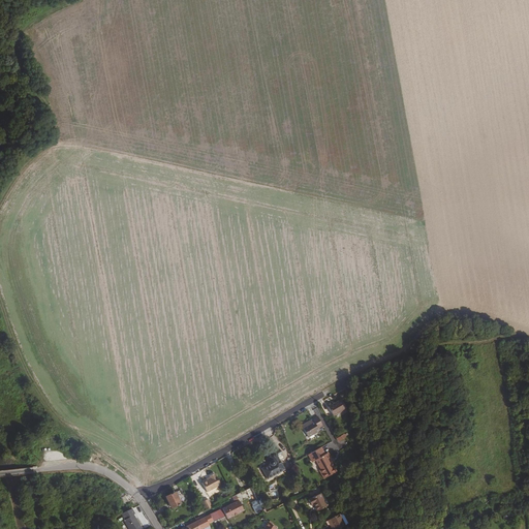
[(346,409),(341,400),(329,407),(334,416),(346,409)]
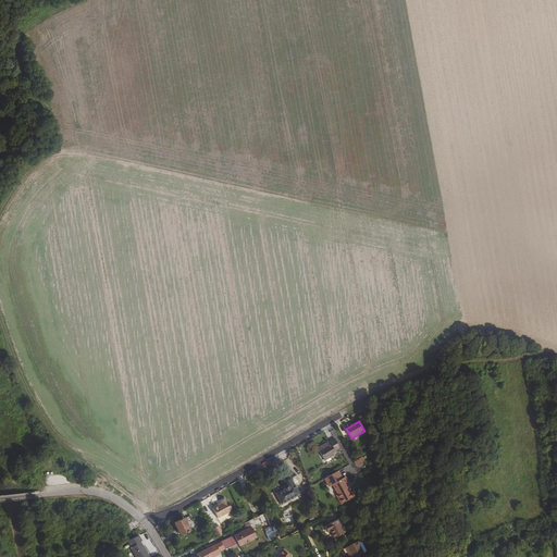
[(329,442),(330,444),(319,450),(324,460),(336,454),(334,452),(339,448),(334,438),(329,442)]
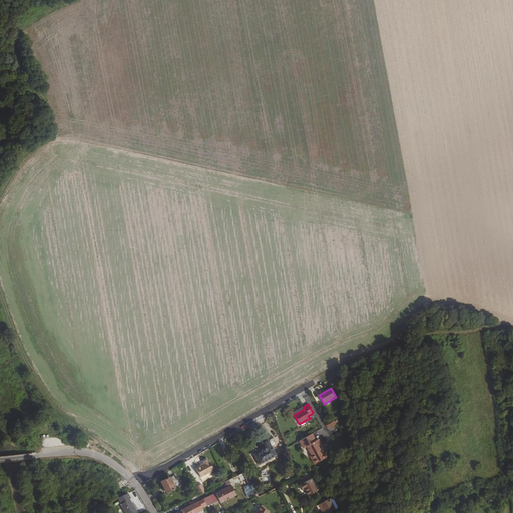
[(294,415),(304,409),(303,407),(292,413),(294,415)]
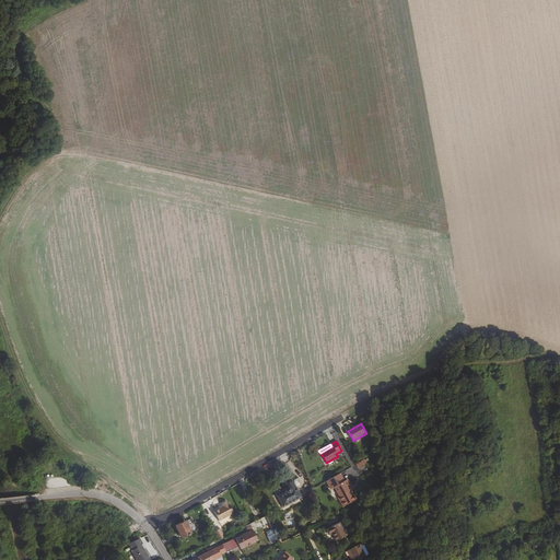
[(343,481),(339,475),(325,482),(330,490),(334,488),(339,498),(338,498),(343,508),(356,500),(351,491),(349,489),(351,488),(347,480),(343,481)]
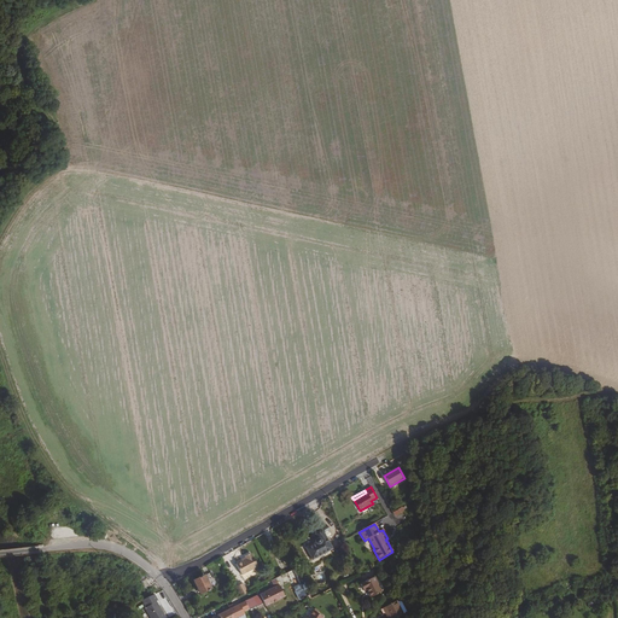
[(315,541),(315,542),(305,548),(313,560),(332,548),(322,530),(315,534),(318,537),(315,538),(315,541)]
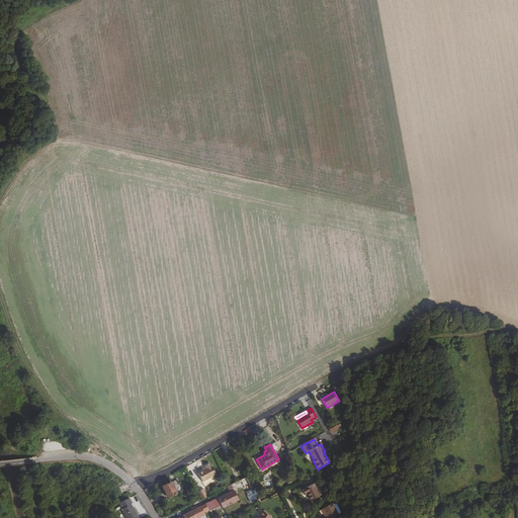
[(198,473),(203,482),(217,475),(211,465),(209,463),(205,466),(206,468),(198,473)]
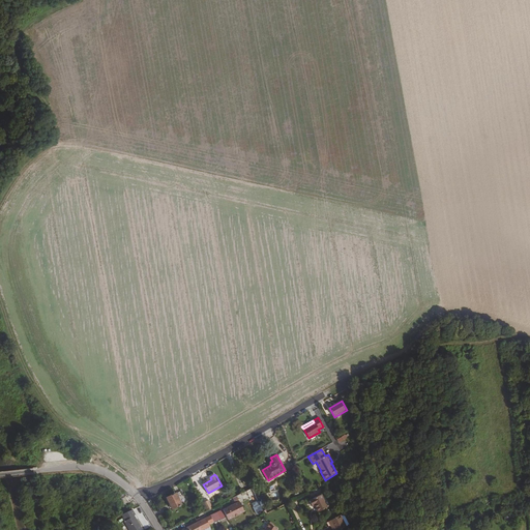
[(210,497),(219,492),(217,489),(208,494),(210,497)]
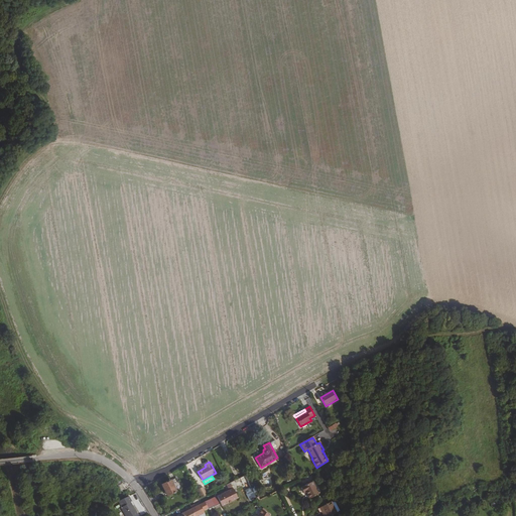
[(233,489),(234,490),(244,485),(249,483),(245,476),(231,483),(233,489)]
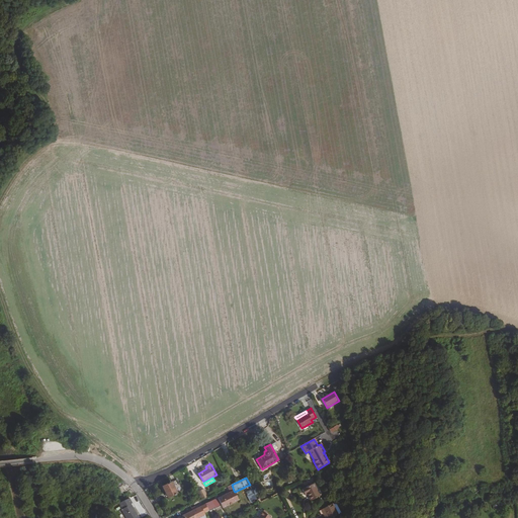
[(172,482),(163,487),(168,498),(177,494),(182,491),(177,480),(172,483),(172,482)]
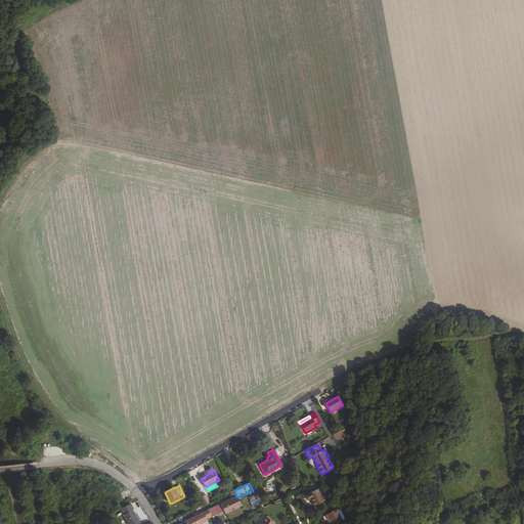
[(260,505),(253,490),(248,492),(255,507),(260,505)]
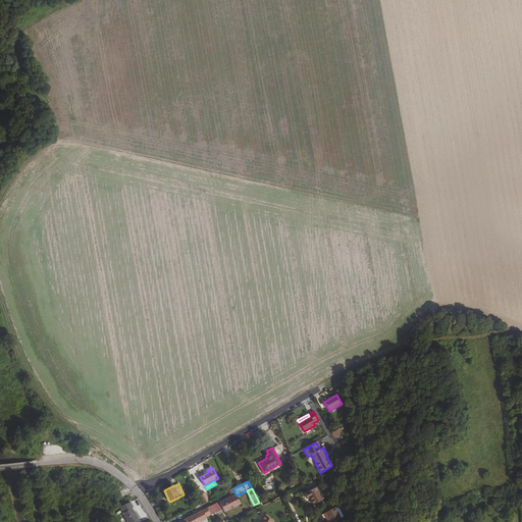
[(316,488),(305,493),(308,500),(310,499),(313,506),(322,501),(316,488)]
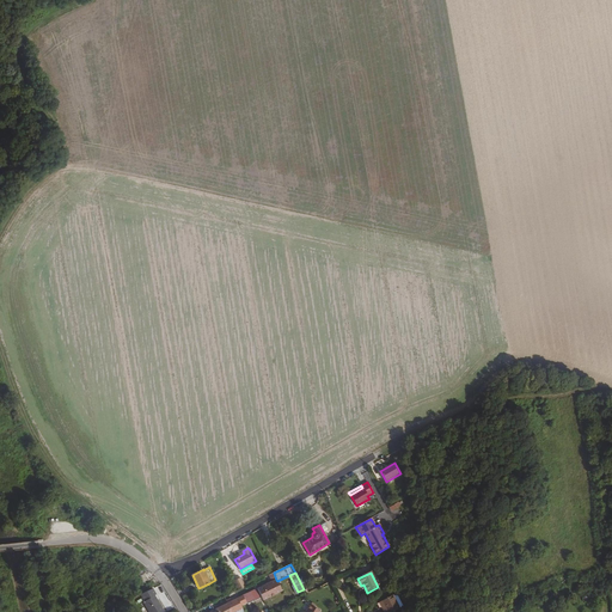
[(242,577),(234,581),(239,589),(246,586),(242,577)]
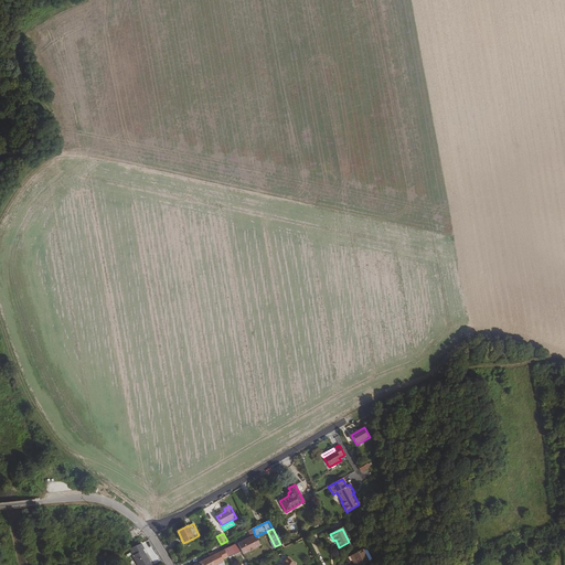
[(255,535),(238,544),(238,545),(243,554),(260,545),(256,536),(255,535)]
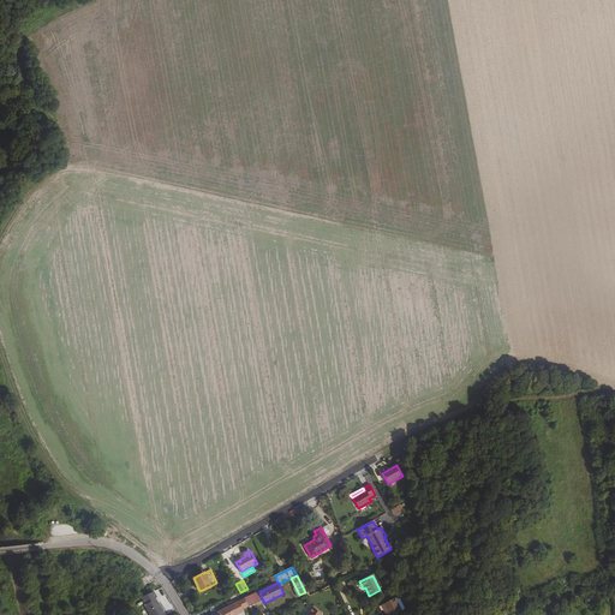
[(145,598),(148,604),(147,604),(151,614),(165,614),(156,599),(157,598),(155,593),(145,598)]
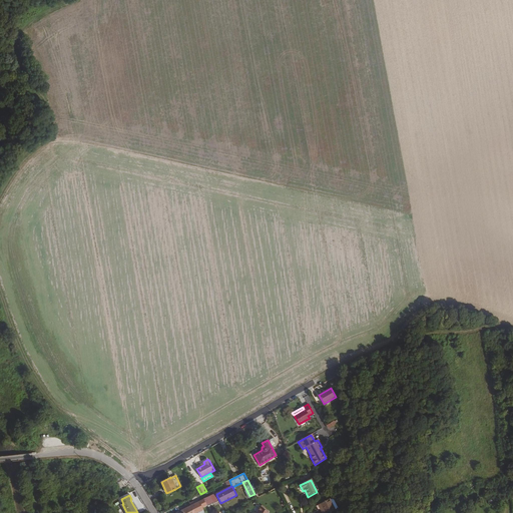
[(214,503),(211,496),(199,502),(201,508),(206,505),(207,507),(214,503)]
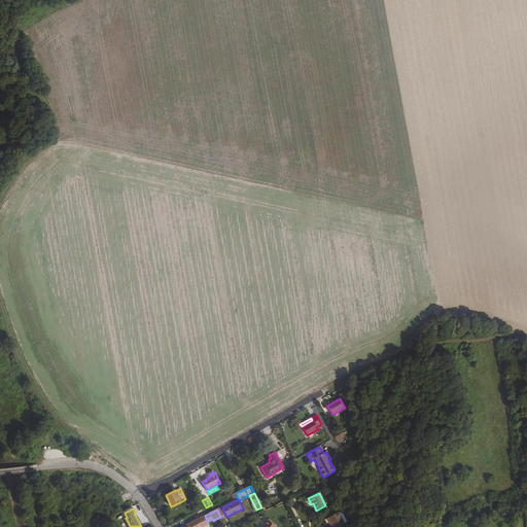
[(341,526),(345,525),(339,514),(328,519),(332,526),(341,526)]
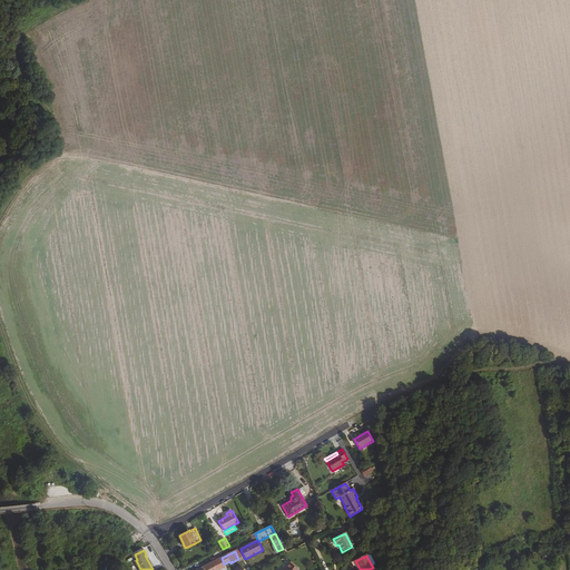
[(224,564),(222,558),(199,568),(199,569),(217,569),(220,569),(225,567),(224,564)]
